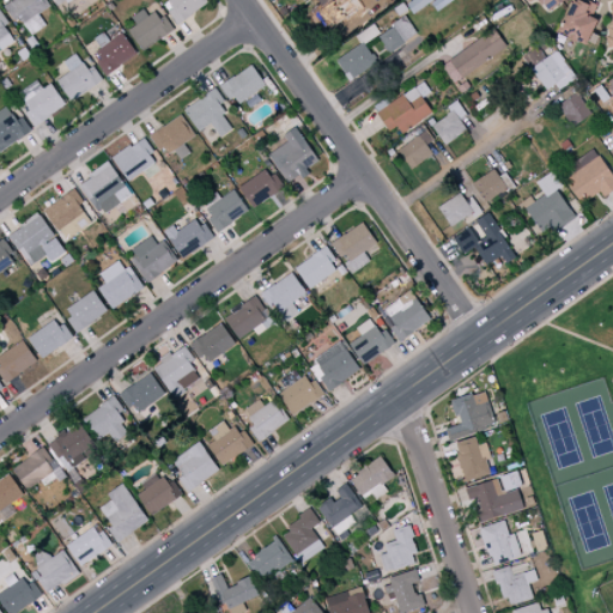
[(4,7),(13,0),(47,0),(52,6),(40,14),(47,25),(32,36),(19,18),(14,20),(7,12),(4,7)]
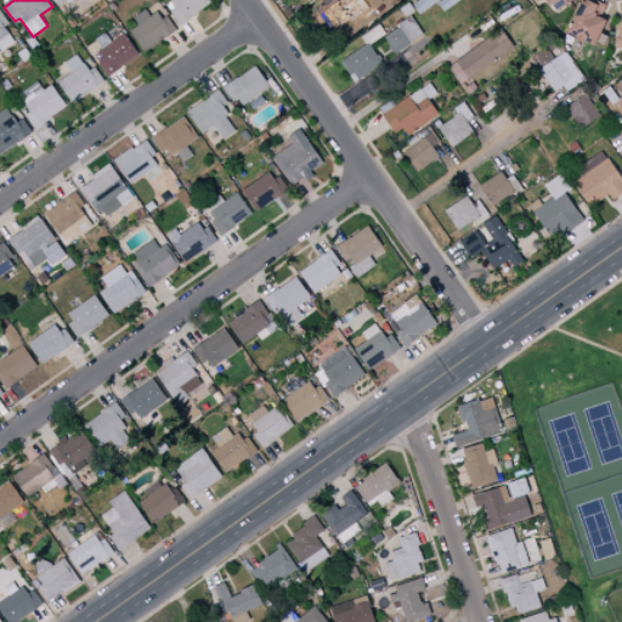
[(209,0),(211,3),(193,15),(194,16),(181,26),(173,13),(171,12),(176,9),(175,9),(170,1),(171,0),(209,0)]
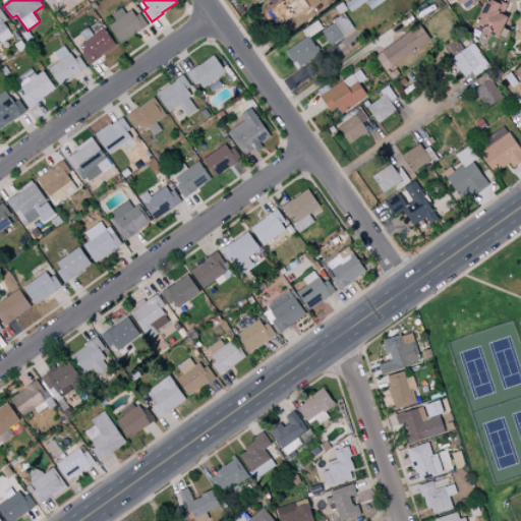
[(270,0),(309,0),(312,4),(277,27),(274,23),(271,25),(264,15),(267,12),(264,8),(272,3),(270,0)]
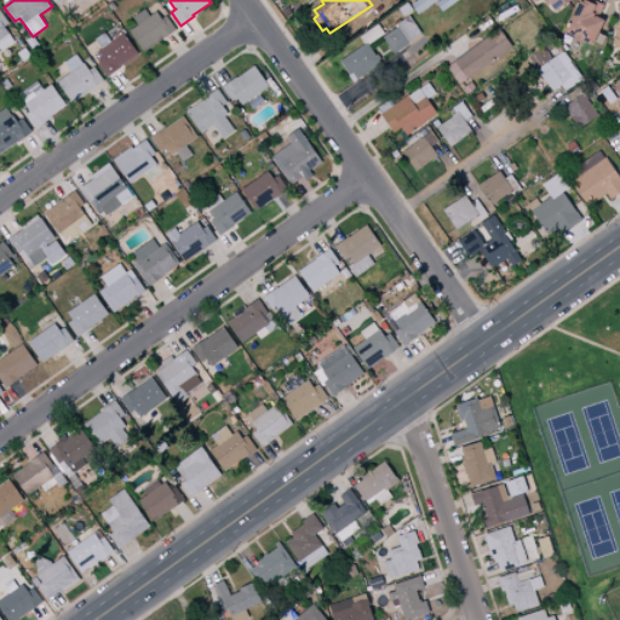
[(412,5),(418,0),(438,0),(419,15),(412,5)]
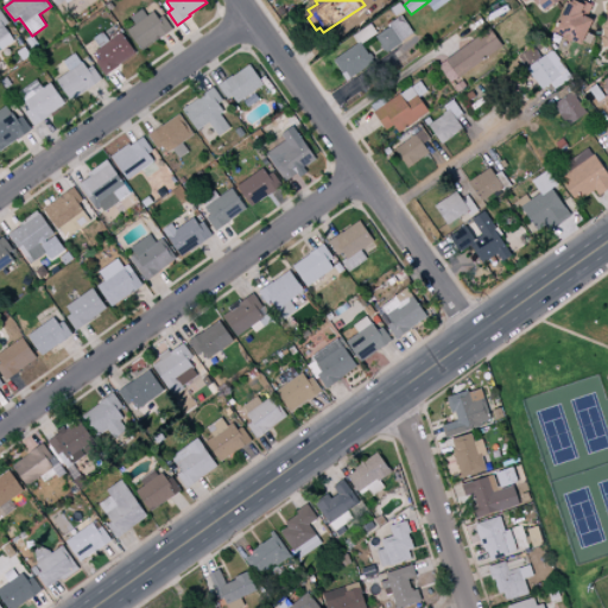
[(563,0),(546,12),(542,4),(539,6),(534,0),(563,0)]
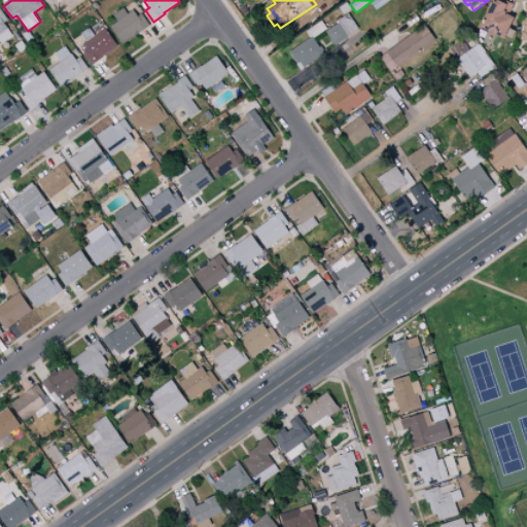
[(482,28),(494,1),(496,2),(497,0),(502,2),(506,4),(507,1),(515,5),(510,14),(516,18),(504,39),(497,36),(497,37),(489,33),(489,31),(482,28)]
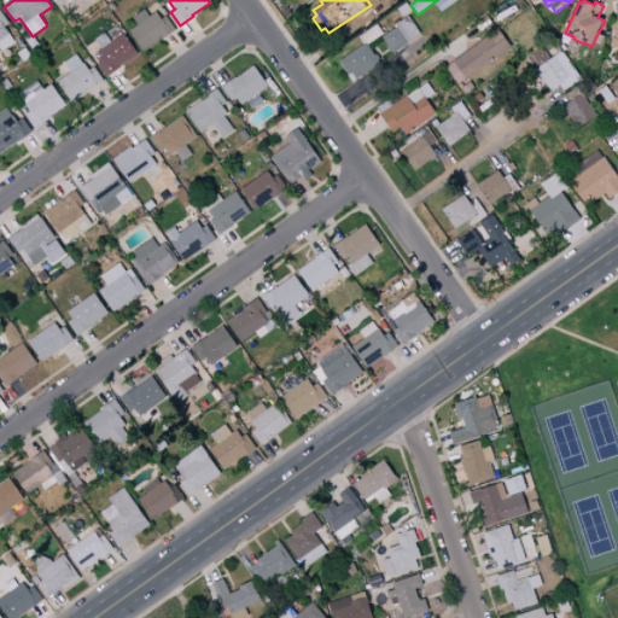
[(397,10),(407,3),(412,10),(402,17),(397,10)]
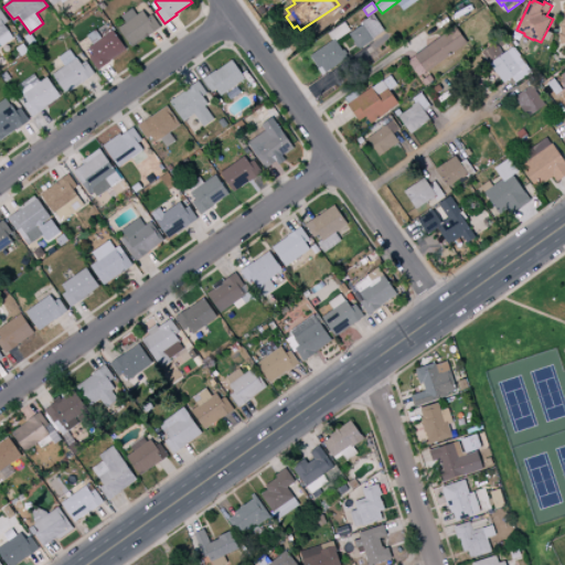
[(137,14),(132,8),(120,17),(126,23),(137,14)]
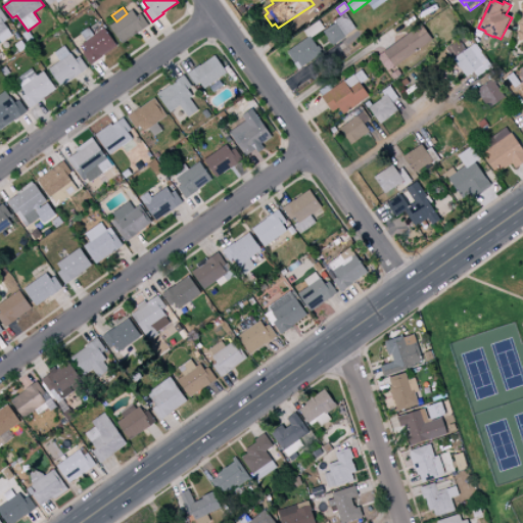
[(0,9),(3,12),(8,20),(4,22),(12,35),(1,42),(0,41),(0,9)]
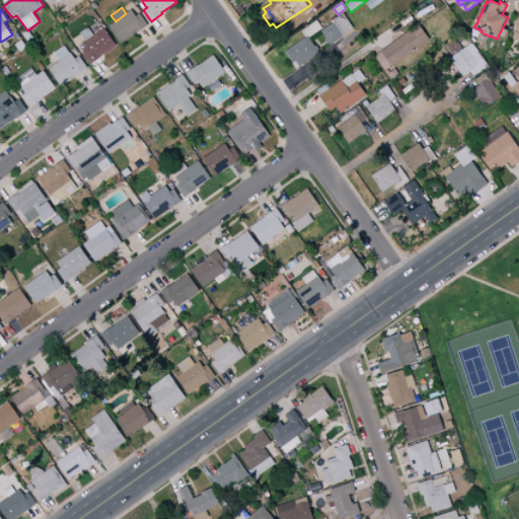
[(132,9),(136,16),(140,13),(140,14),(148,24),(122,44),(108,26),(116,21),(126,13),(132,9)]
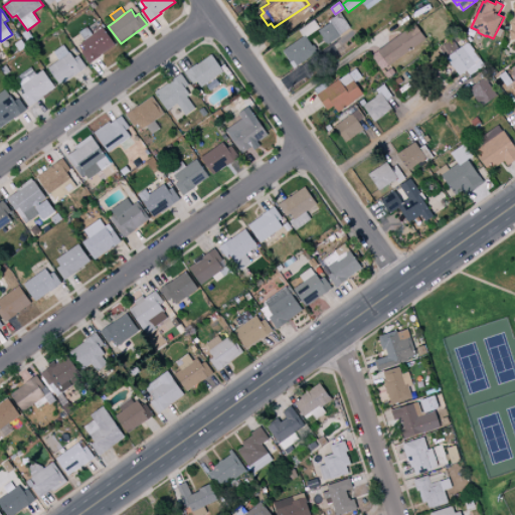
[(331,22),(329,20),(340,13),(350,28),(340,35),(331,22)]
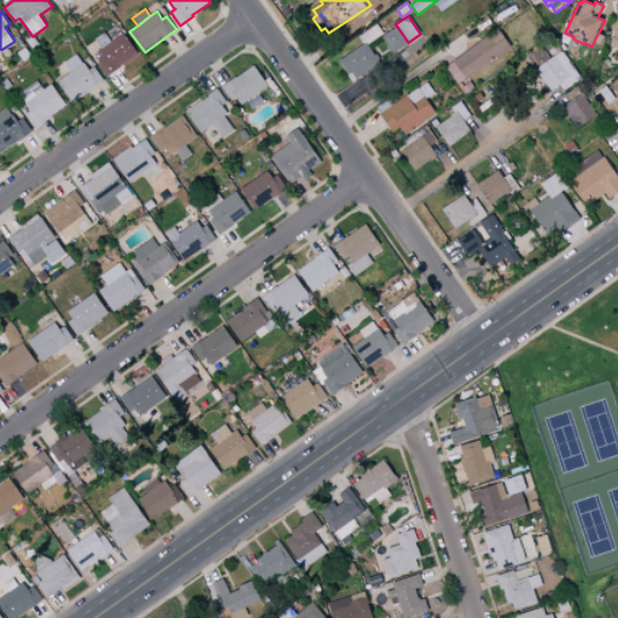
[(363,45),(359,36),(377,24),(384,34),(368,45),(366,42),(363,45)]
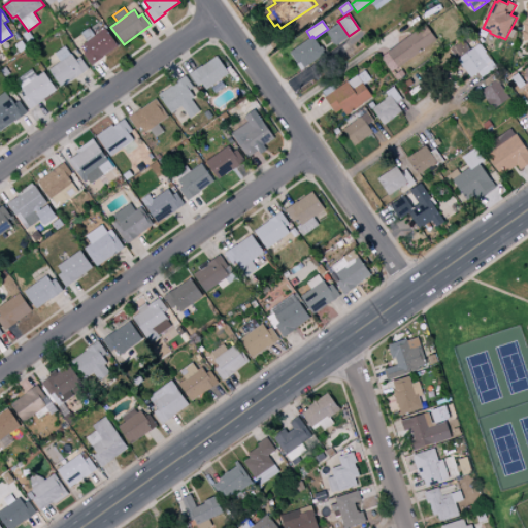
[(333,44),(330,40),(331,40),(325,32),(339,23),(349,36),(349,37),(335,46),(334,44),(333,44)]
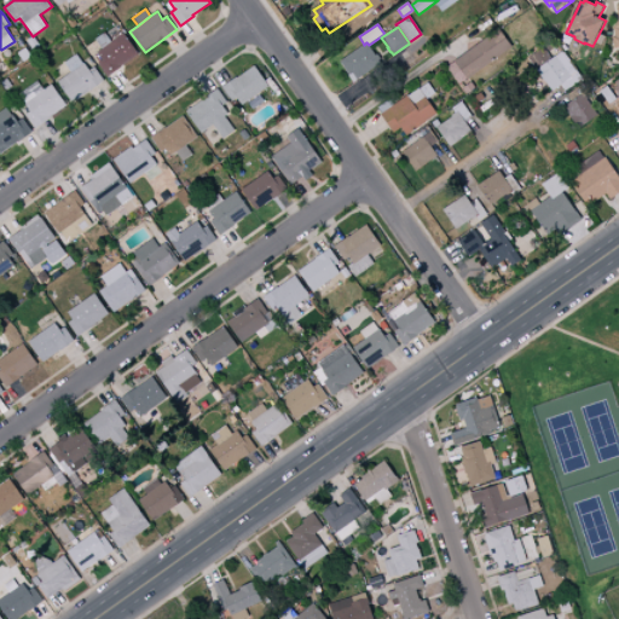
[(455,61),(498,29),(513,47),(510,48),(490,64),(480,71),(468,79),(468,80),(455,61)]
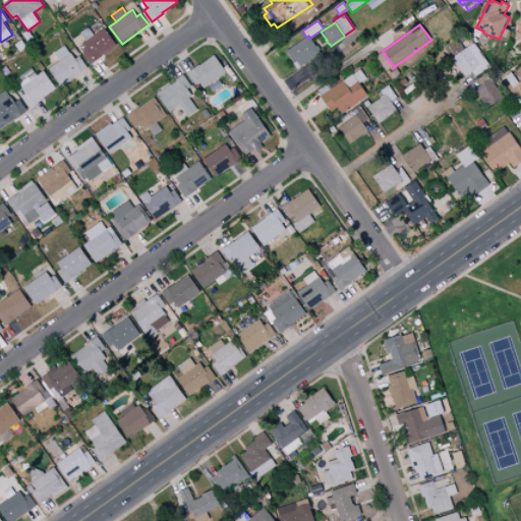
[(94,36),(89,27),(79,34),(85,42),(94,36)]
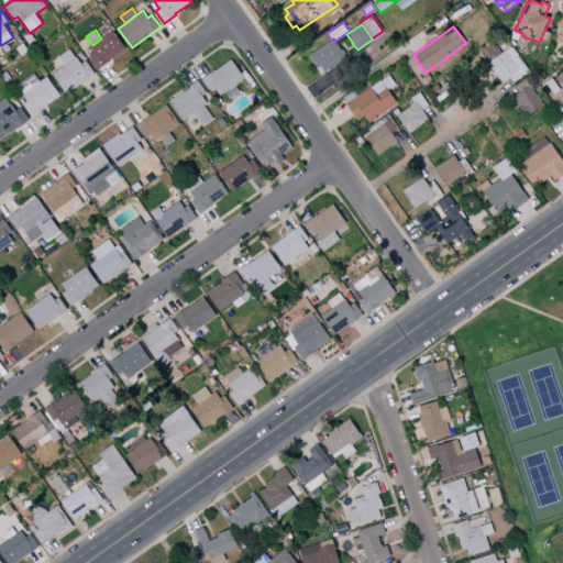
[(112,31),(127,50),(110,61),(111,62),(98,70),(94,64),(89,57),(94,55),(88,47),(92,45),(101,39),(112,31)]
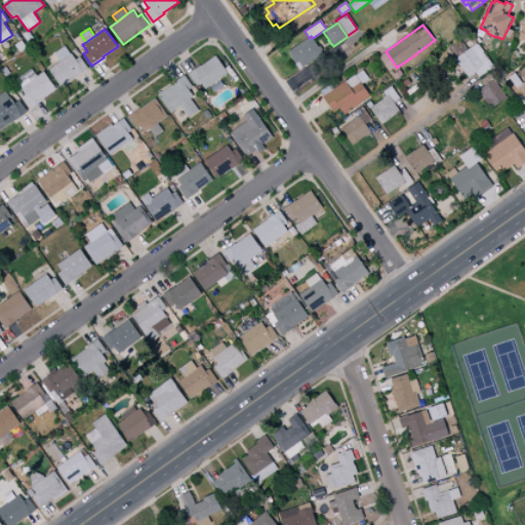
[(23,35),(28,31),(35,40),(30,44),(23,35)]
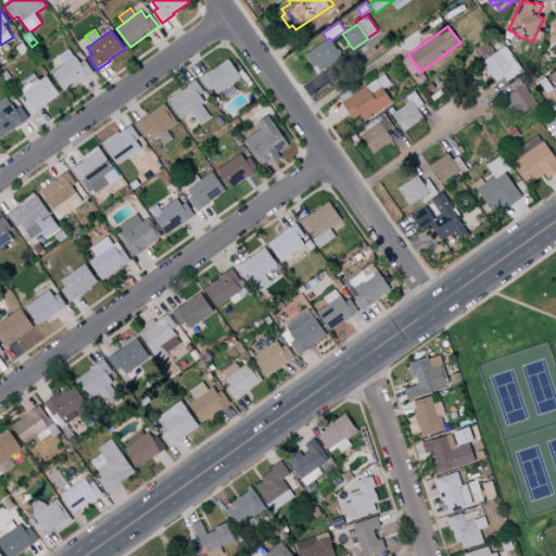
[(305,55),(327,40),(329,38),(331,40),(337,50),(339,49),(342,53),(341,54),(342,57),(320,72),(317,66),(316,66),(314,67),(305,55)]
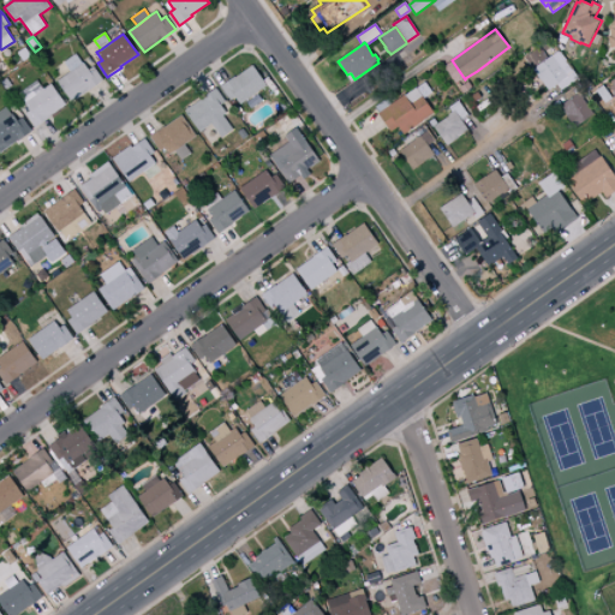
[(548,59),(539,47),(526,57),(536,69),(548,59)]
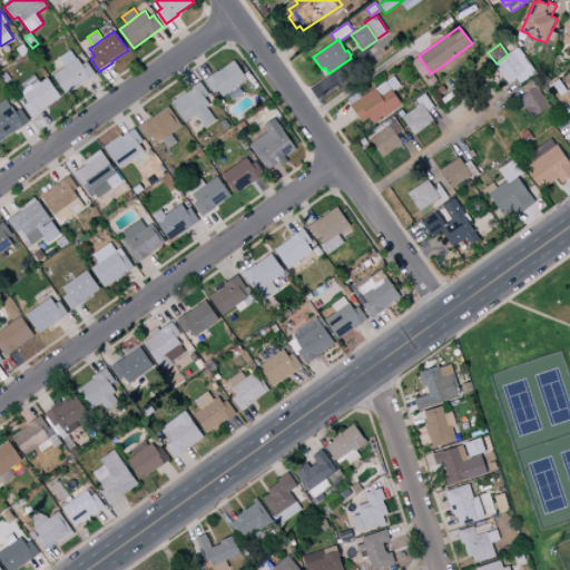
[(517,78),(520,84),(536,72),(530,64),(529,65),(517,48),(511,51),(522,66),(527,71),(517,78)]
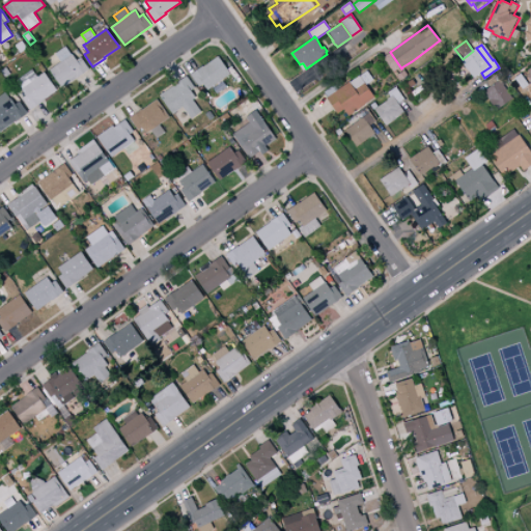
[(72,55),(65,47),(55,54),(61,62),(72,55)]
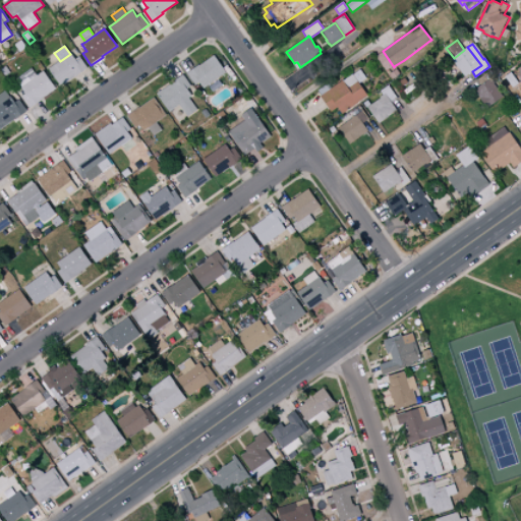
[(465,76),(459,68),(458,68),(452,59),(454,58),(464,50),(467,47),(477,60),(481,65),(472,71),(465,76)]
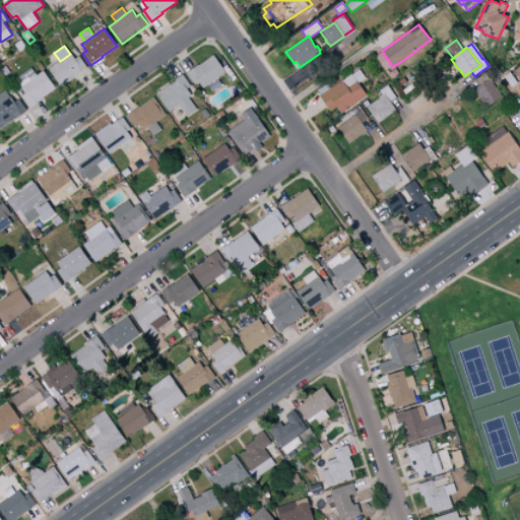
[(49,69),(60,61),(70,54),(71,53),(75,59),(79,56),(87,68),(62,86),(59,83),(51,72),(49,69)]
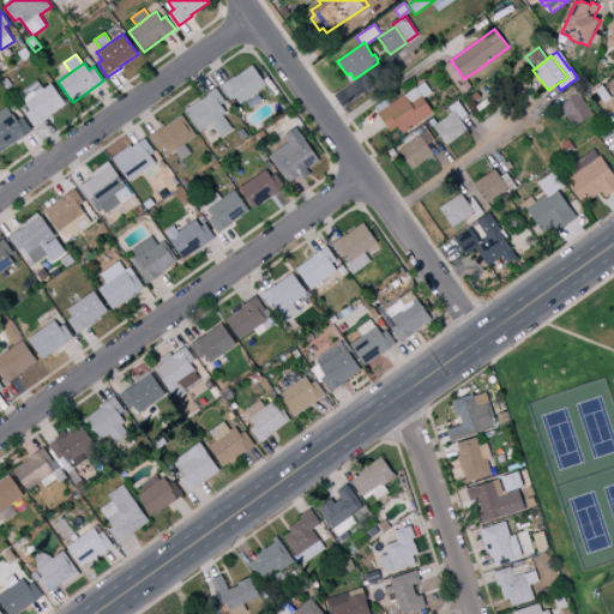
[(486,64),(491,70),(480,77),(476,71),(486,64)]
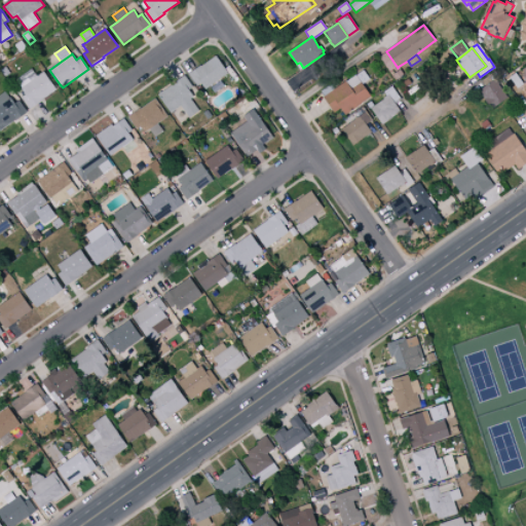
[(188,74),(200,66),(201,67),(216,55),(228,73),(205,89),(201,83),(197,86),(196,84),(188,74)]
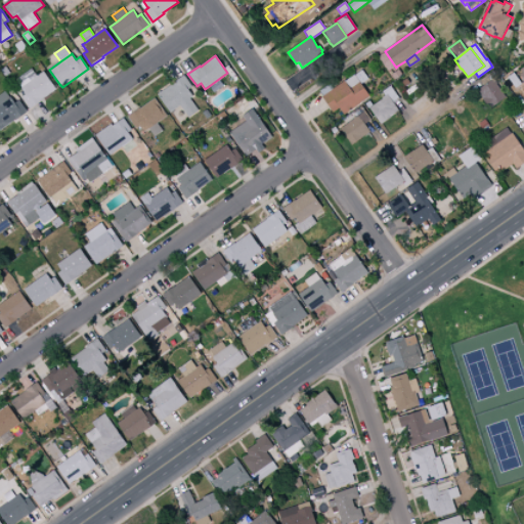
[(0,71),(6,67),(10,73),(5,77),(0,71)]
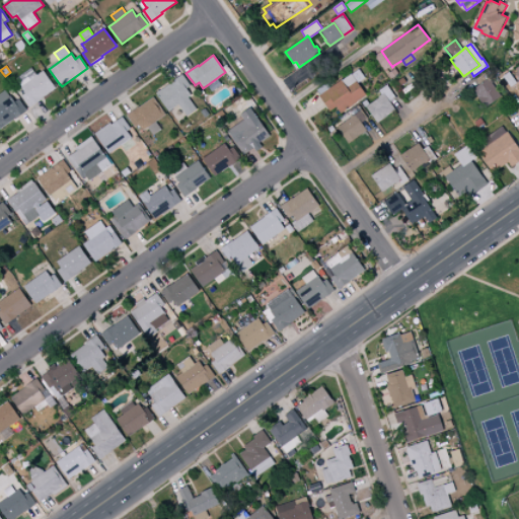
[(36,75),(31,68),(16,79),(21,86),(36,75)]
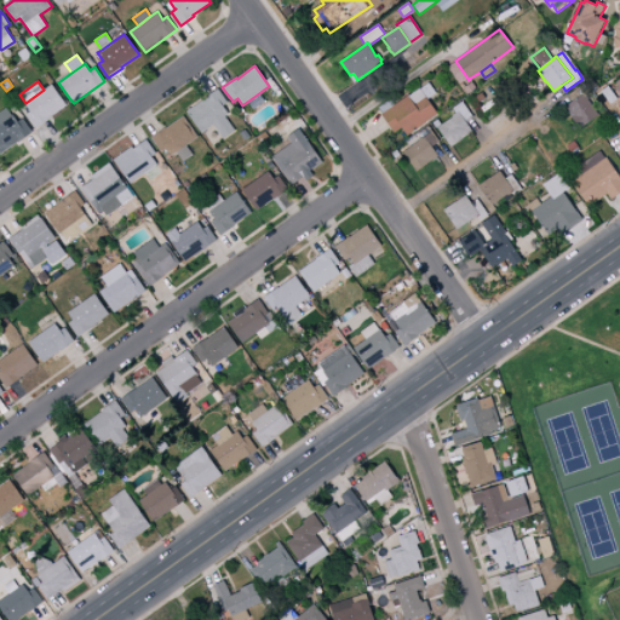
[(585,96),(590,92),(584,84),(568,95),(573,102),(584,93),(585,96)]
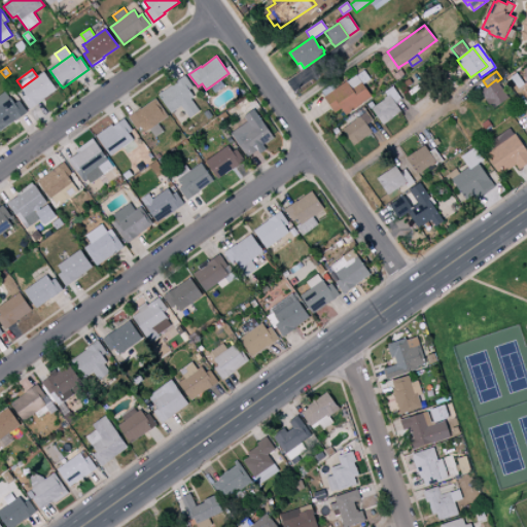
[(44,72),(47,76),(57,90),(42,100),(42,101),(30,109),(30,108),(22,98),(26,95),(21,89),(22,88),(37,76),(44,72)]
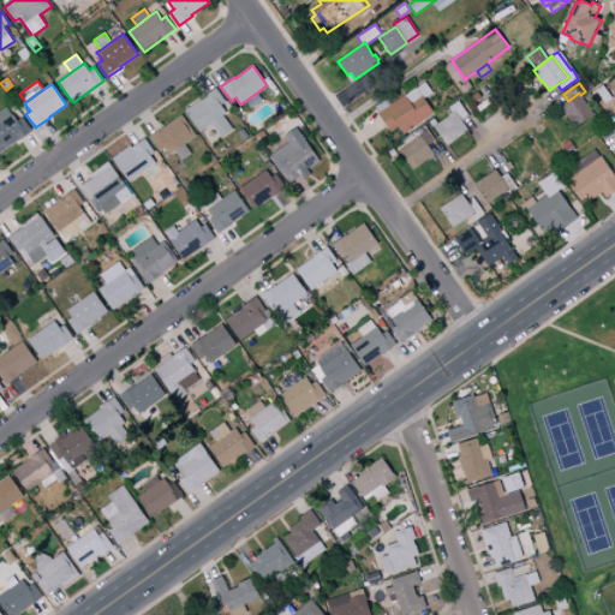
[(199,132),(199,131),(185,112),(202,100),(202,99),(215,88),(225,101),(226,102),(221,106),(227,113),(222,115),(233,130),(221,138),(212,124),(199,132)]
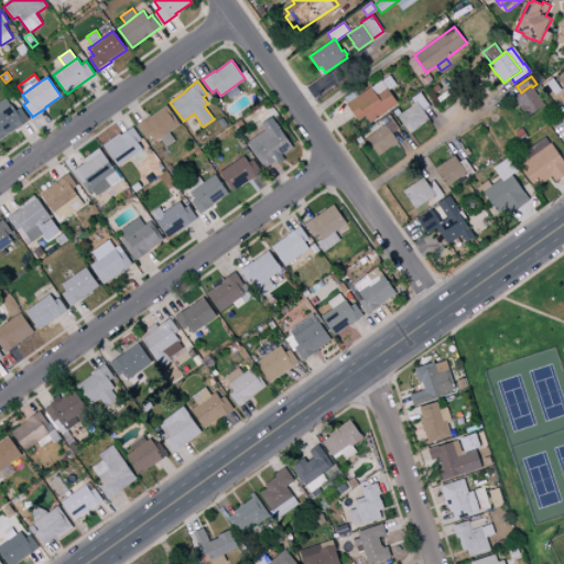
[(347,105),(347,104),(359,96),(370,87),(371,88),(381,80),(398,104),(370,123),(365,117),(358,121),(347,105)]
